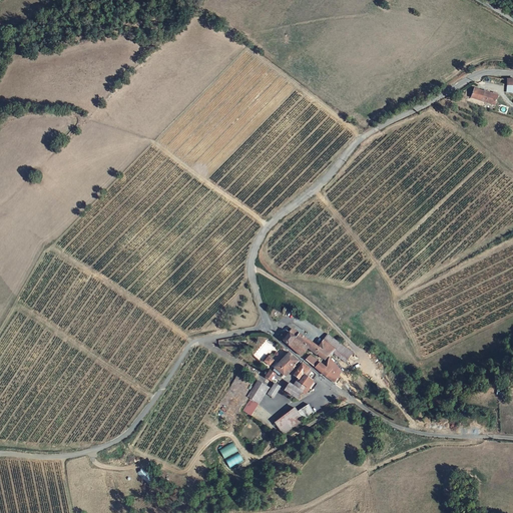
[(484,92),(474,89),(471,98),(495,105),(498,96),(484,91),(484,92)]
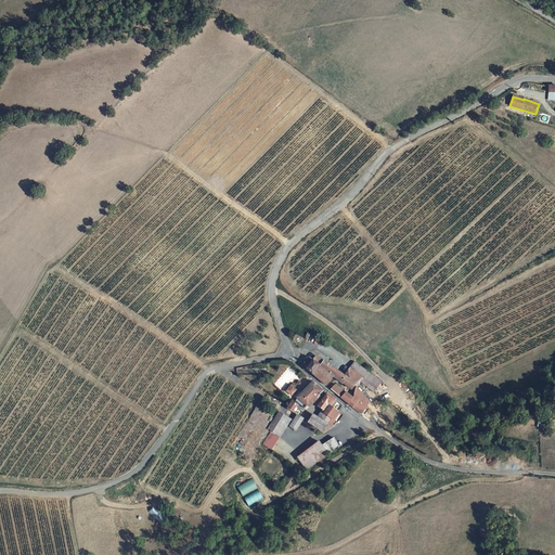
[(308,366),(307,369),(326,386),(334,375),(351,389),(353,388),(356,385),(360,382),(373,391),(381,382),(355,362),(345,376),(317,357),(315,357),(313,361),(308,366)]
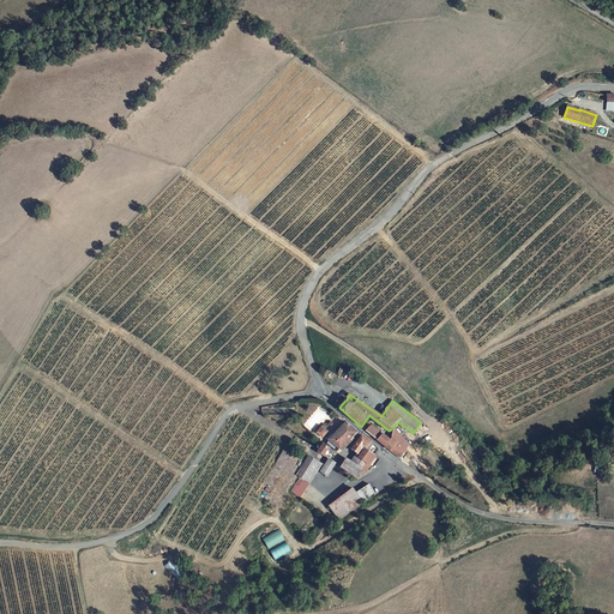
[(351,426),(345,422),(329,440),(330,440),(337,446),(342,451),(354,438),(353,437),(357,432),(351,426)]
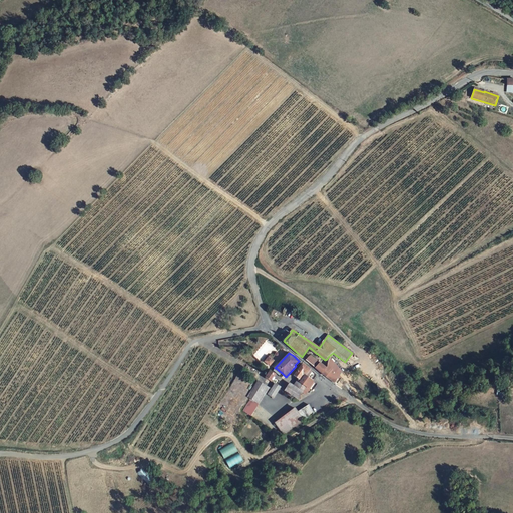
[(326,368),(311,356),(307,359),(306,360),(315,368),(326,376),(335,383),(335,382),(339,376),(342,372),(336,365),(331,359),(331,358),(330,358),(329,358),(329,359),(328,360),(327,367),(326,368)]
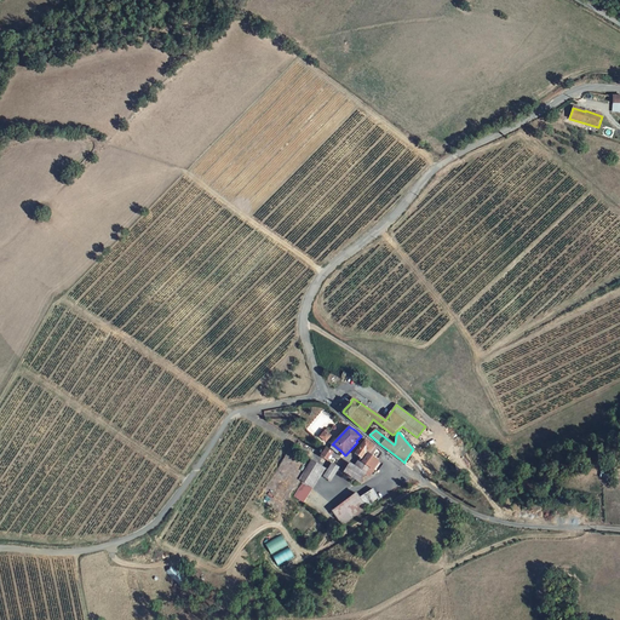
[(326,441),(331,436),(327,432),(325,431),(320,436),(326,441)]
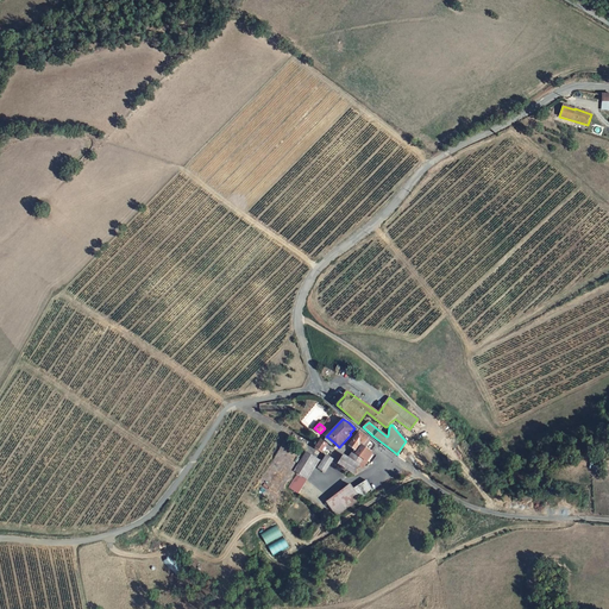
[(350,445),(356,450),(359,444),(362,446),(362,445),(363,446),(363,444),(368,439),(368,438),(359,432),(358,433),(350,445)]
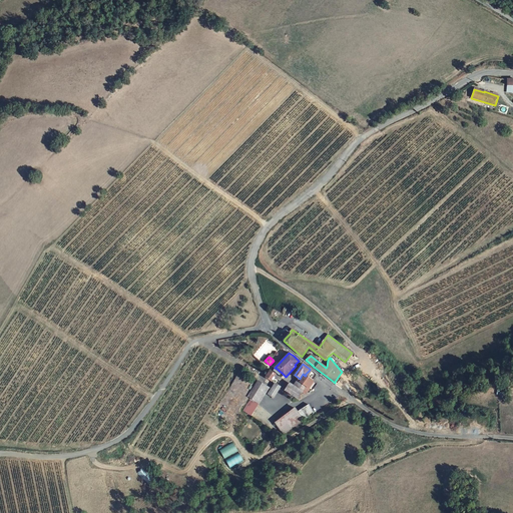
[(276,374),(270,371),(266,378),(275,384),(268,394),(274,398),(281,387),(277,385),(280,381),(274,377),(276,374)]
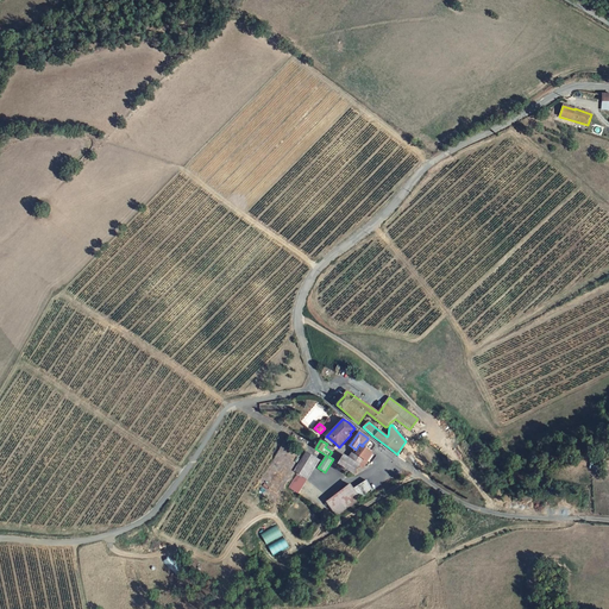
[(365,460),(371,452),(363,446),(362,445),(362,446),(358,451),(356,453),(363,458),(365,460)]
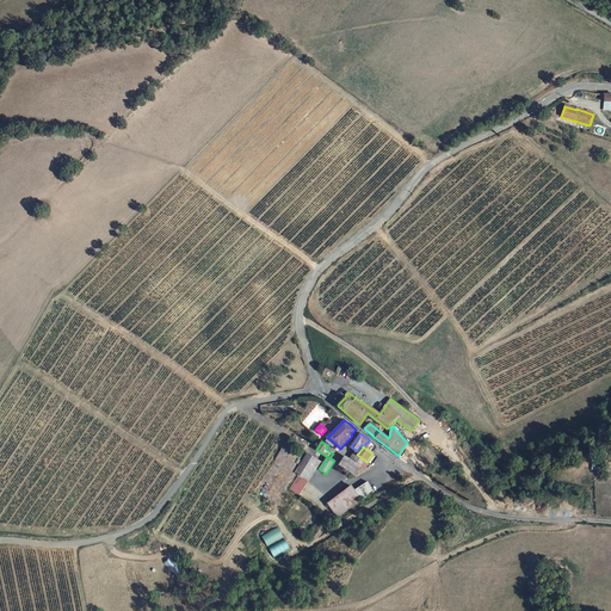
[(307,454),(295,473),(298,475),(304,479),(316,460),(307,454)]
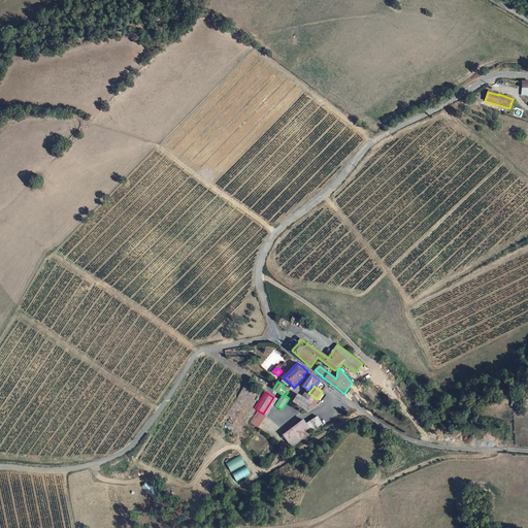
[(310,403),(315,397),(308,393),(306,392),(302,397),(310,403)]
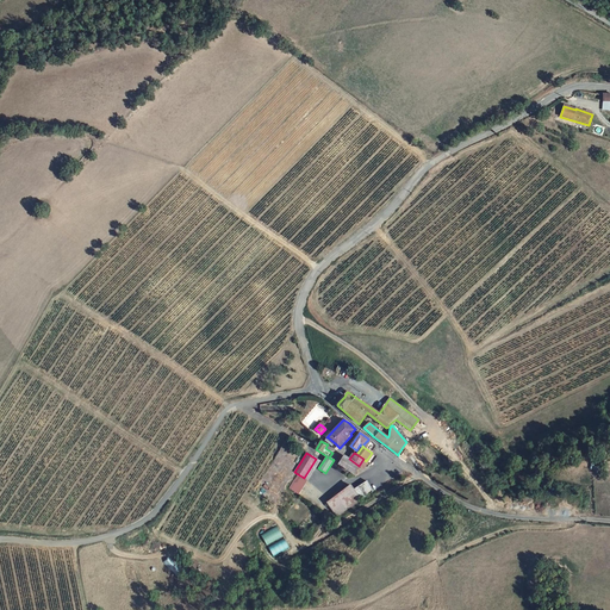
[(338,464),(354,474),(360,466),(359,466),(349,459),(343,455),(338,464)]
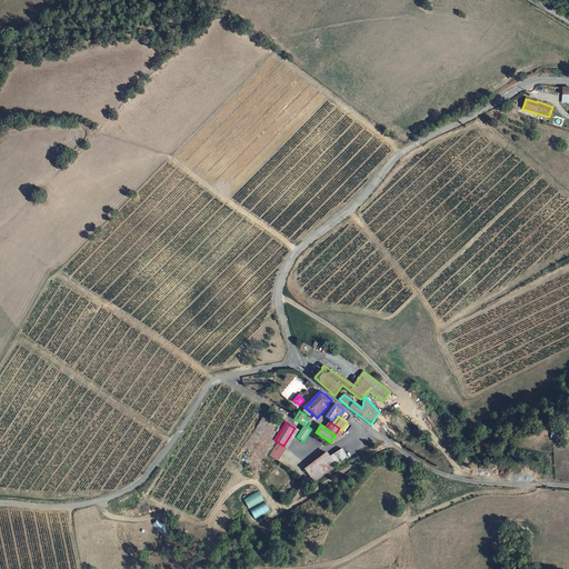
[(278,460),(287,448),(283,446),(278,442),(270,456),(278,460)]
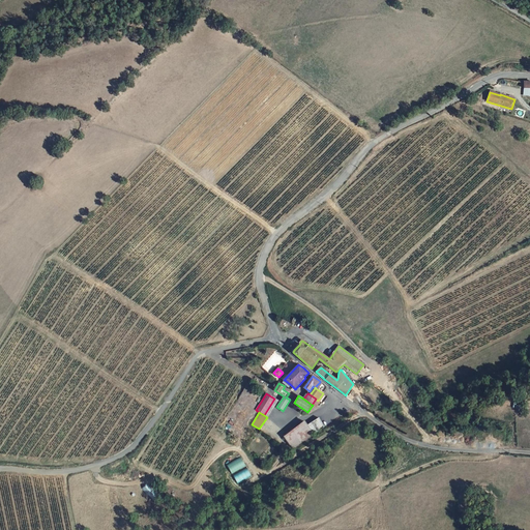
[(319,417),(307,425),(314,434),(324,427),(319,417)]
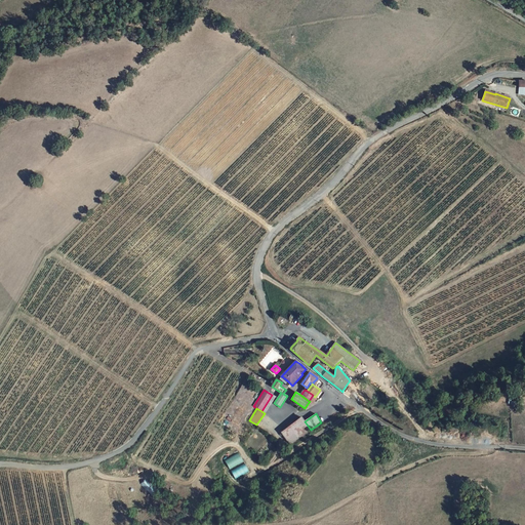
[(290,444),(311,430),(305,421),(301,417),(281,432),(290,444)]
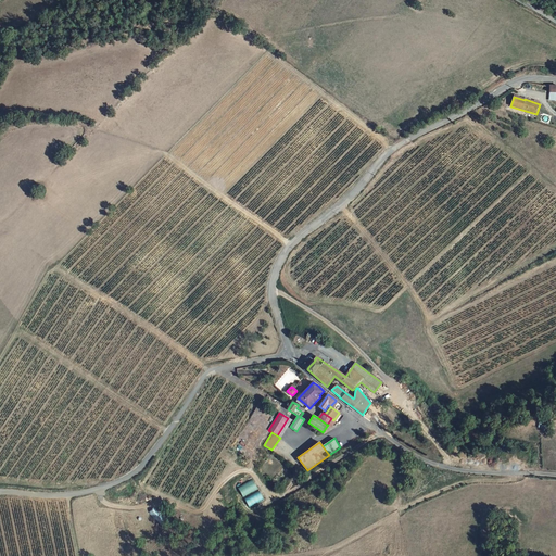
[(243,497),(257,489),(252,479),(238,488),(243,497)]
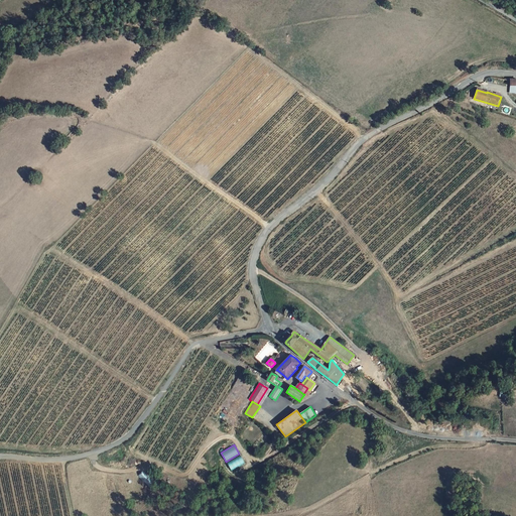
[(240,455),(227,463),(232,471),(245,464),(240,455)]
